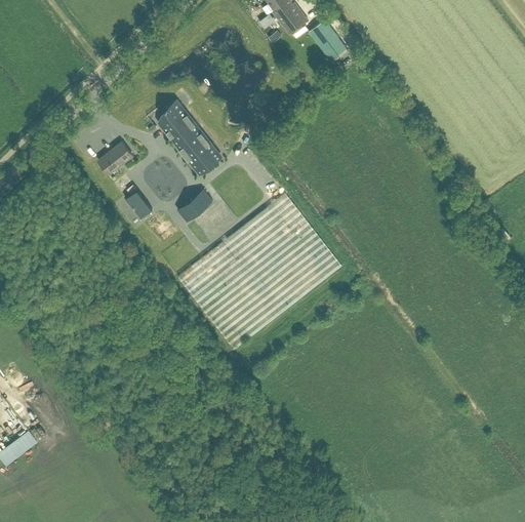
[(267,15),(272,12),(290,36),(308,23),(294,4),(292,5),(288,0),(259,0),(256,2),(267,15)]
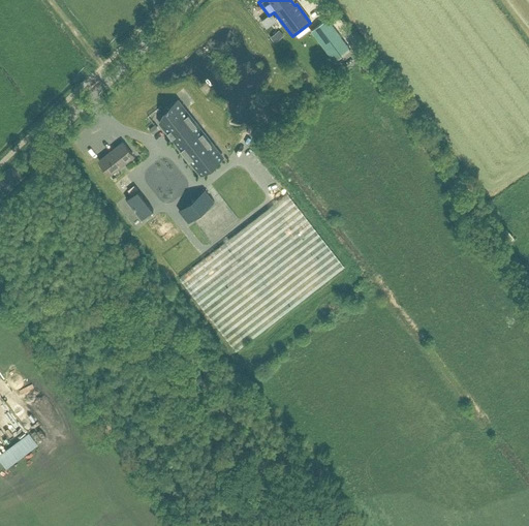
[(220,154),(178,101),(164,112),(174,123),(164,130),(185,157),(189,161),(201,177),(214,166),(224,159),(220,154)]
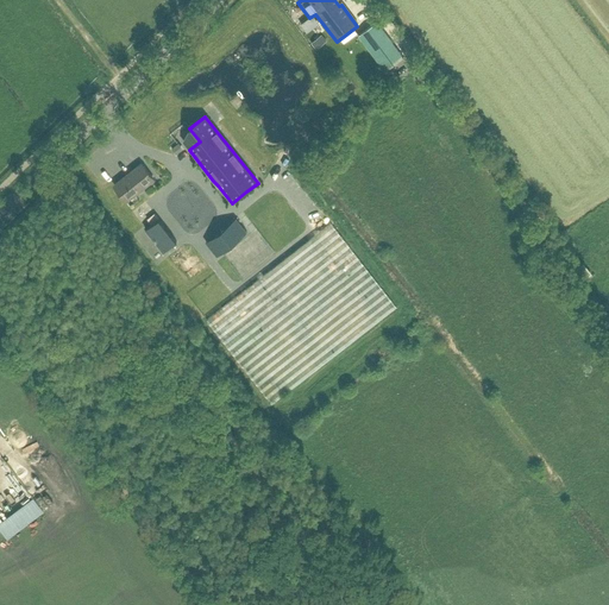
[(154,182),(140,166),(114,188),(126,203),(154,182)]
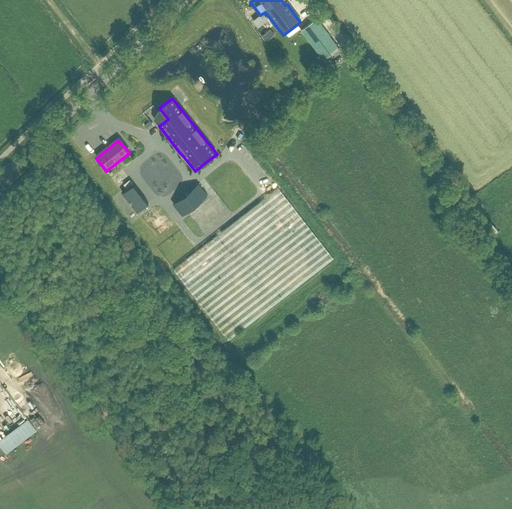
[(163,163),(151,173),(157,181),(170,171),(163,163)]
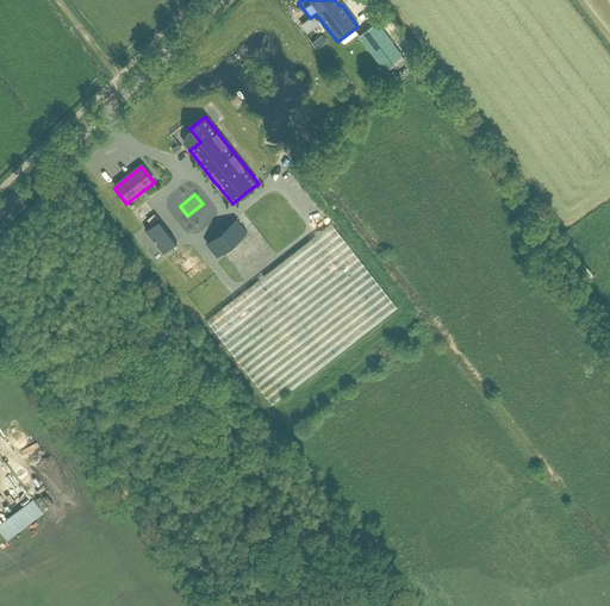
[(207,204),(200,208),(210,224),(217,219),(207,204)]
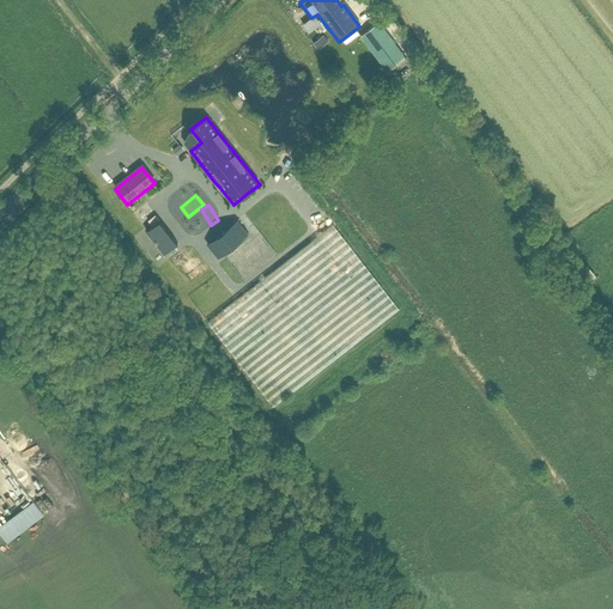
[(248,236),(237,221),(207,245),(218,260),(248,236)]
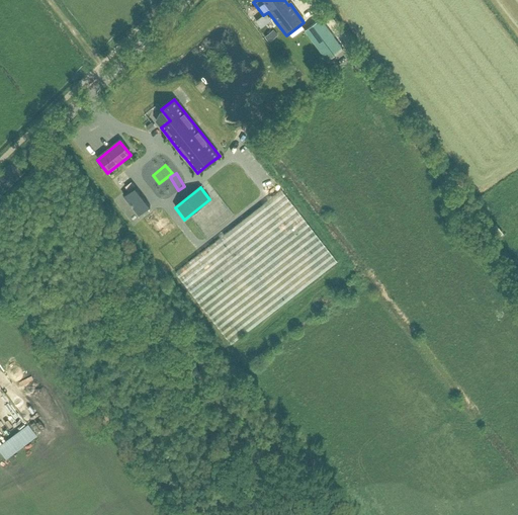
[(123,197),(139,217),(150,207),(135,188),(123,197)]
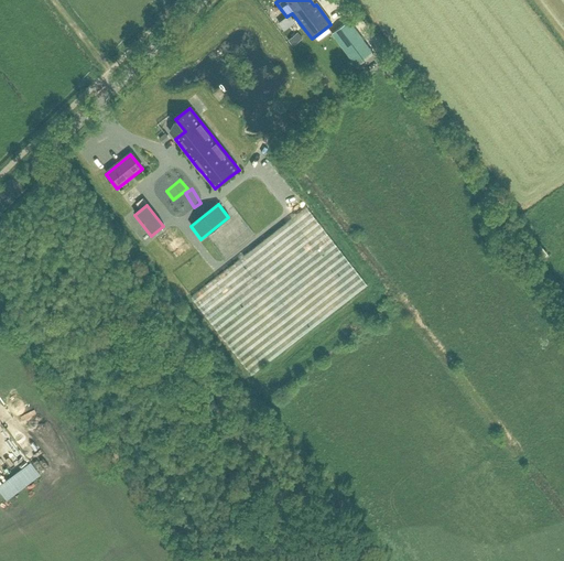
[(307,208),(192,298),(251,376),(367,287),(307,208)]
